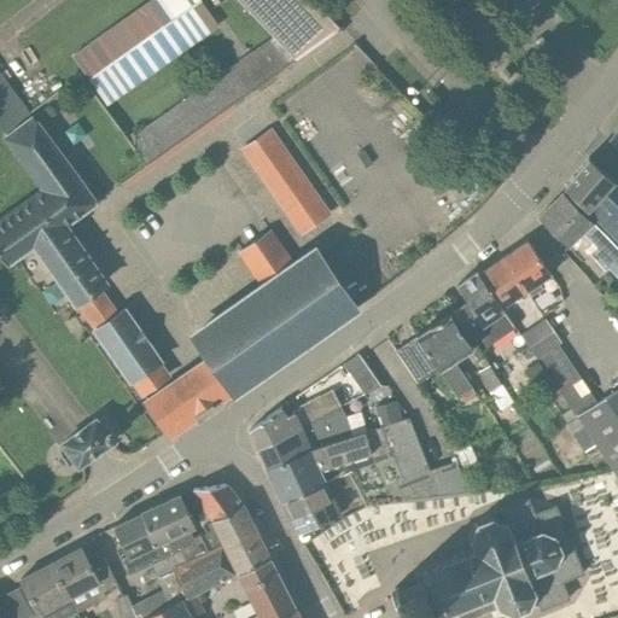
[(196,0),(150,0),(70,57),(105,105),(215,27),(196,0)]
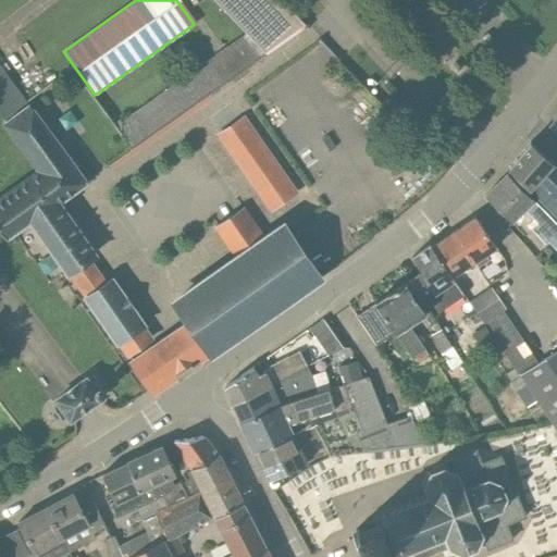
[(285,42),(309,26),(283,0),(217,0),(248,33),(121,122),(123,136),(133,150),(265,54),(285,42)]
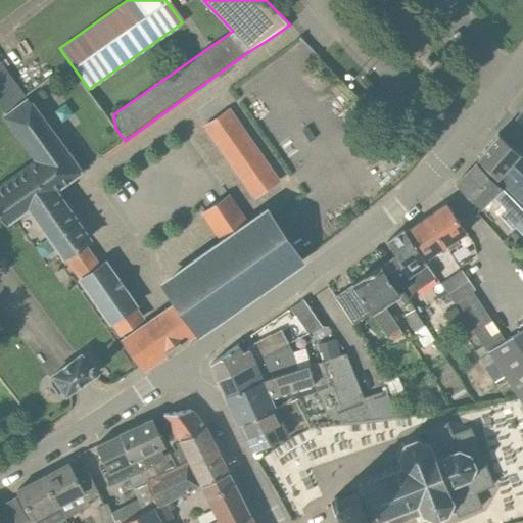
[(0,106),(5,113),(27,98),(25,95),(0,61),(0,106)]
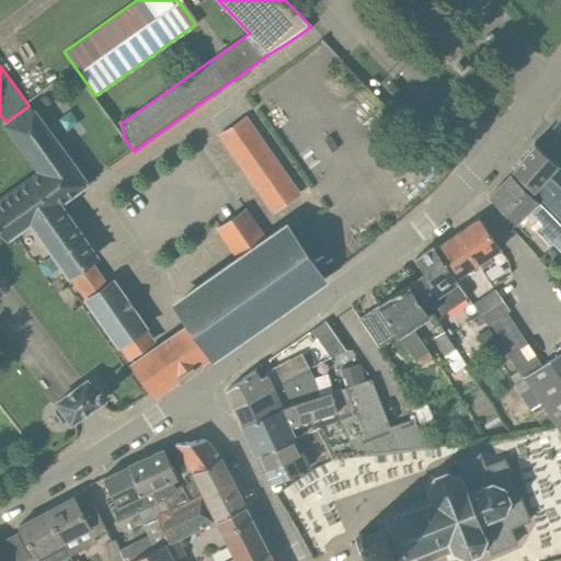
[(155,395),(209,356),(213,354),(214,355),(253,328),(252,325),(255,317),(263,311),(270,306),(281,307),(282,308),(342,265),(310,219),(293,231),(286,220),(265,235),(247,207),(215,229),(235,256),(228,262),(171,302),(186,323),(157,343),(147,330),(149,328),(114,277),(107,284),(92,262),(99,258),(63,205),(89,185),(32,103),(29,105),(6,122),(0,125),(35,171),(0,195),(0,232),(7,242),(30,225),(68,279),(70,278),(83,299),(82,299),(118,350),(119,348),(129,363),(132,362),(155,395)]
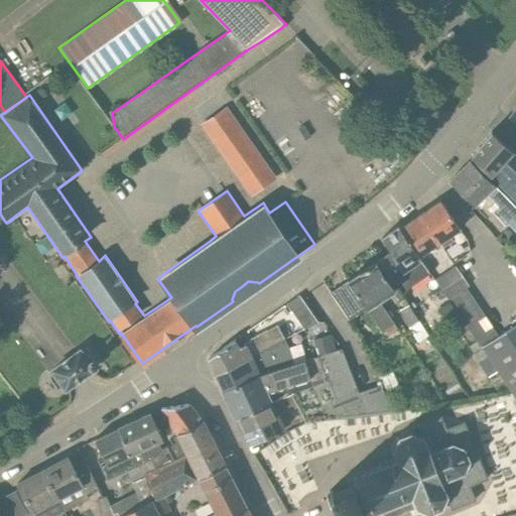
[(250,198),(277,178),(227,106),(200,125),(250,198)]
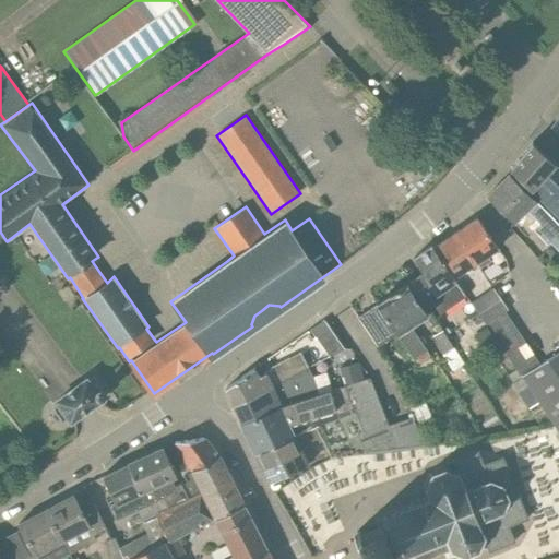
[(533,190),(556,166),(557,164),(533,143),(510,169),(533,190)]
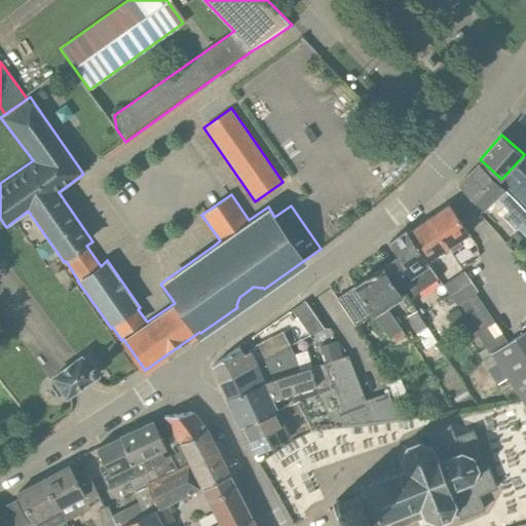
[(500,180),(520,201),(525,195),(525,158),(523,156),(501,179),(500,180)]
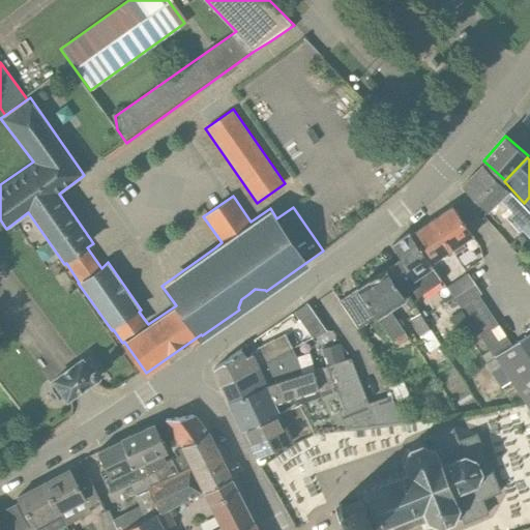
[(529,213),(482,166),(462,185),(488,213),(500,201),(511,212),(506,217),(519,232),(522,230),(529,238),(529,213)]
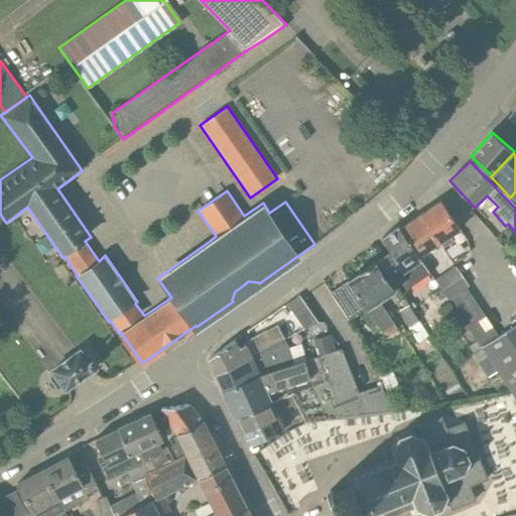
[(421,214),(440,243),(460,230),(440,201),(421,214)]
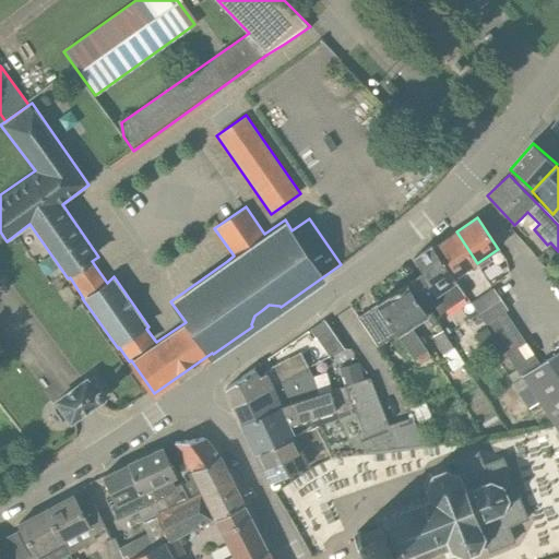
[(455,278),(477,263),(456,232),(433,247),(455,278)]
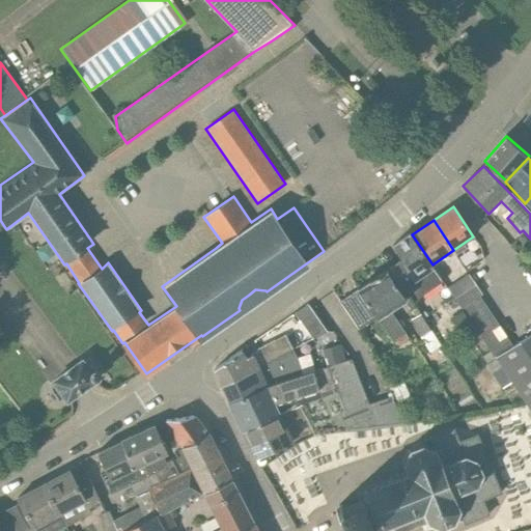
[(431,264),(432,264),(412,234),(411,232),(393,244),(402,258),(389,267),(409,296),(412,301),(443,281),(431,264)]
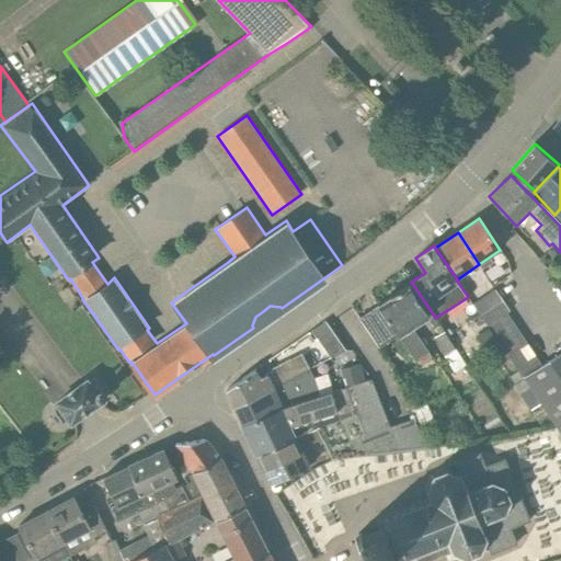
[(409,285),(379,305),(399,335),(414,361),(428,352),(412,328),(430,317),(409,285)]
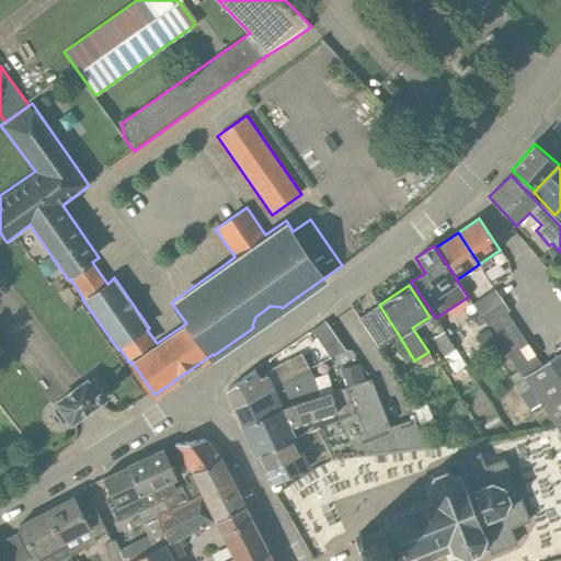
[(480,315),(502,299),(495,288),(472,304),(480,315)]
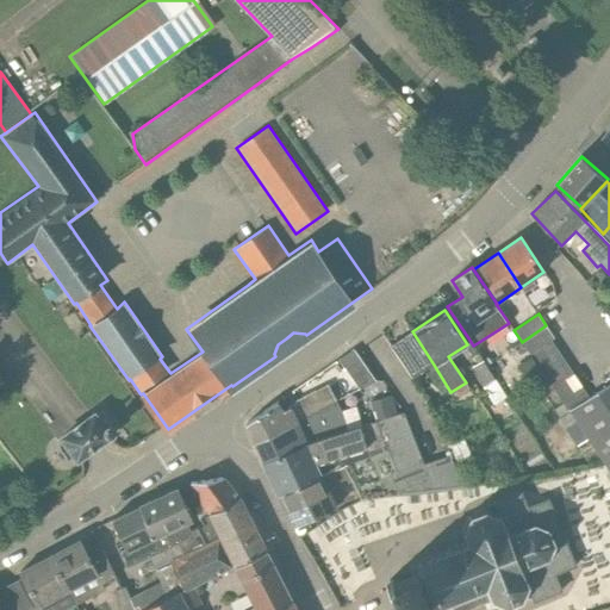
[(546,325),(522,342),(530,354),(551,340),(554,337),(546,325)]
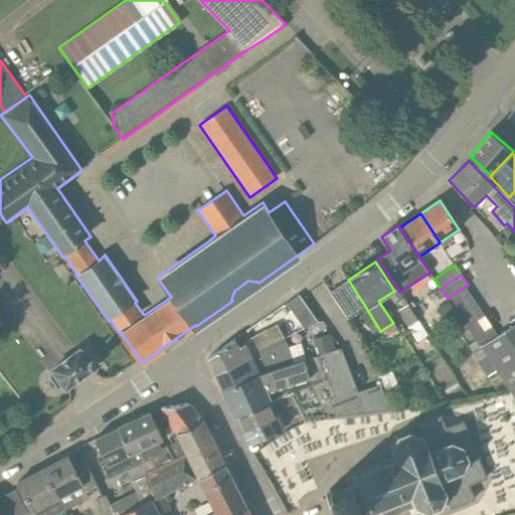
[(355,315),(366,308),(348,280),(331,291),(338,302),(344,298),(355,315)]
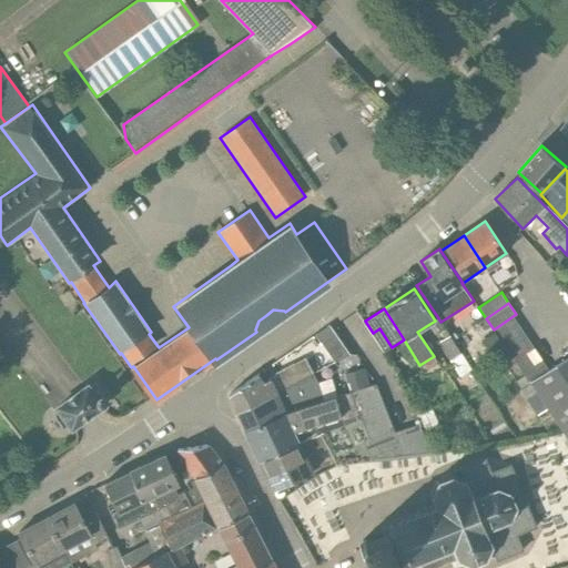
[(567,356),(548,369),(513,316),(495,333),(507,350),(566,436),(567,439),(567,356)]
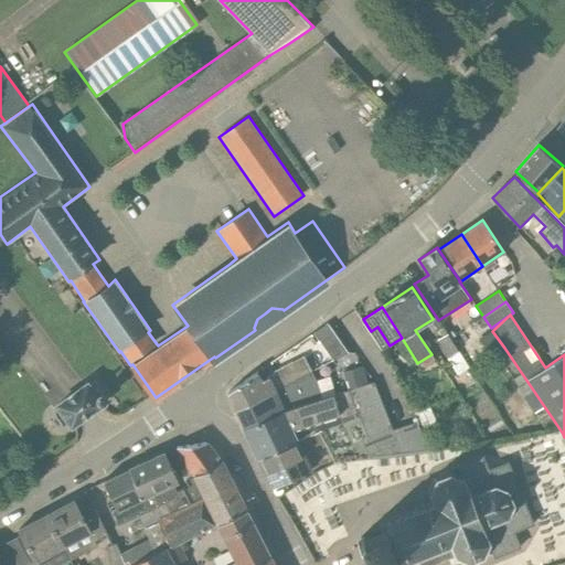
[(454,368),(465,360),(448,333),(439,320),(435,323),(443,337),(437,340),(454,368)]
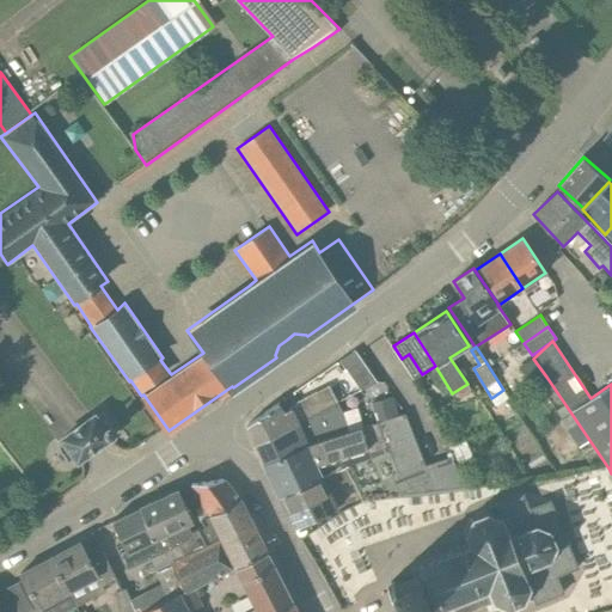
[(362,393),(378,383),(355,350),(340,361),(362,393)]
